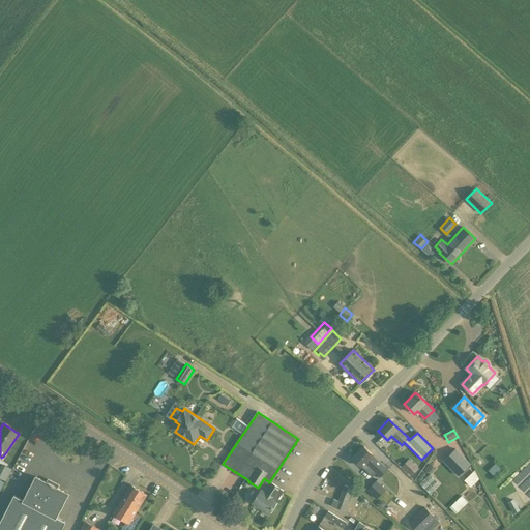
[(361,466),(365,463),(380,477),(387,469),(363,445),(352,457),(361,466)]
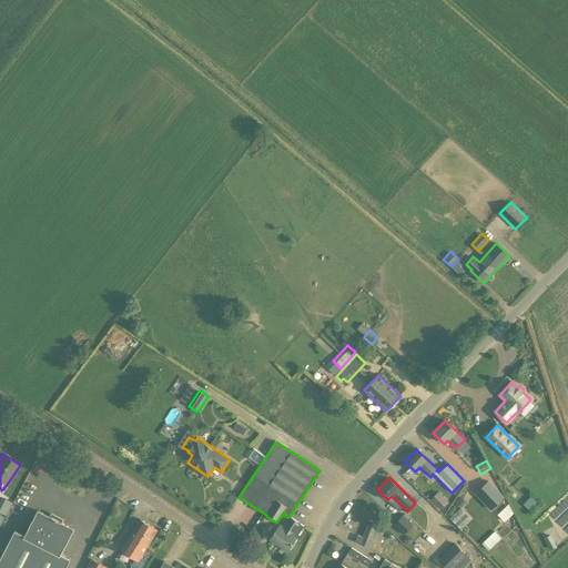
[(474,494),(490,510),(505,496),(488,479),(474,494)]
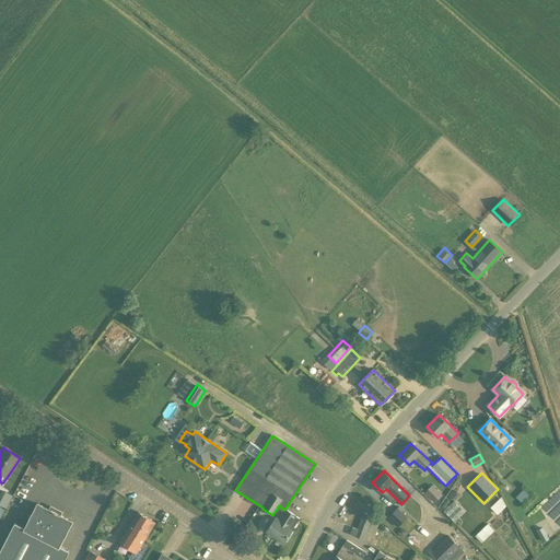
[(424,492),(434,502),(443,493),(432,483),(424,492)]
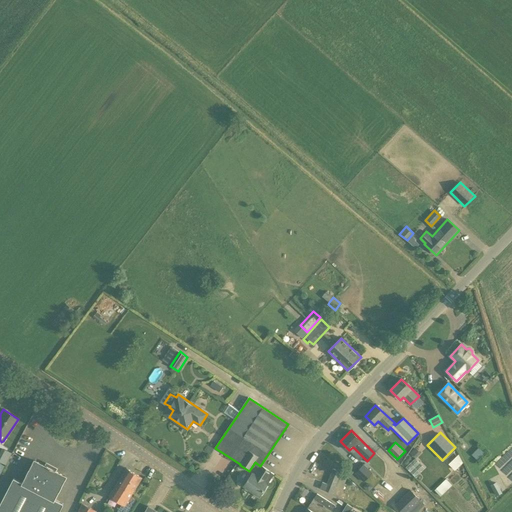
[(421,453),(416,447),(410,453),(415,458),(406,466),(415,477),(425,468),(416,458),(421,453)]
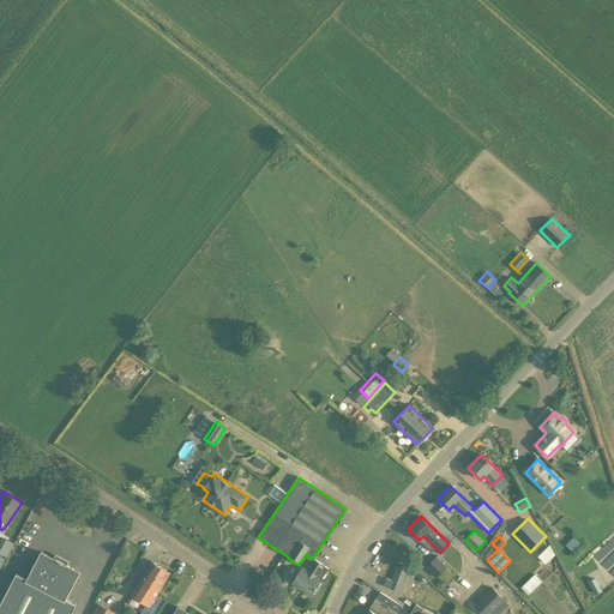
[(549,545),(539,555),(546,563),(557,553),(549,545)]
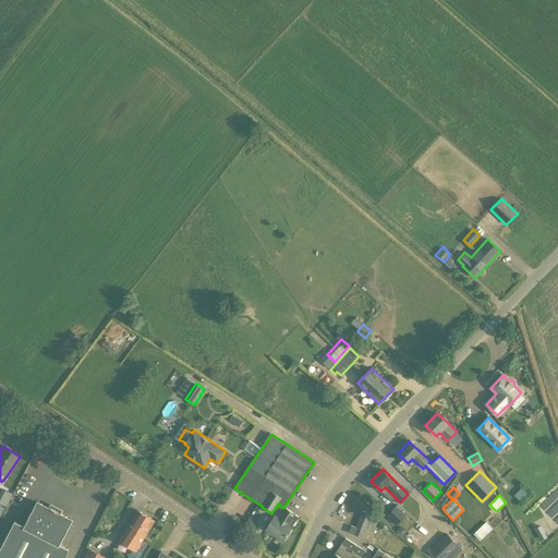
[(14,521),(0,549),(0,557),(64,557),(69,549),(59,544),(71,519),(60,513),(60,512),(50,507),(49,508),(38,502),(25,526),(14,521)]
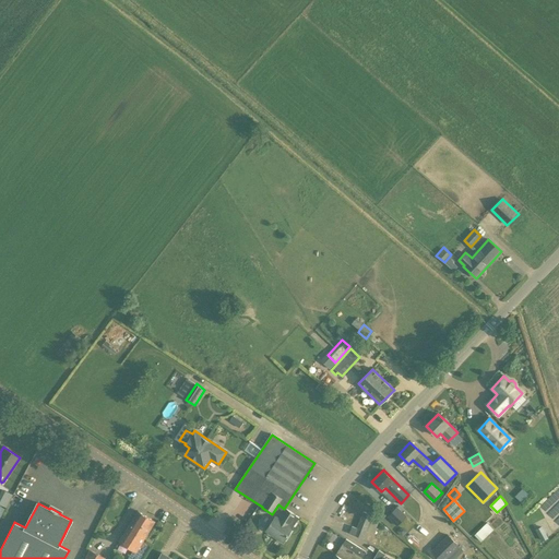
[(396,507),(387,516),(397,526),(406,516),(397,508),(396,507)]
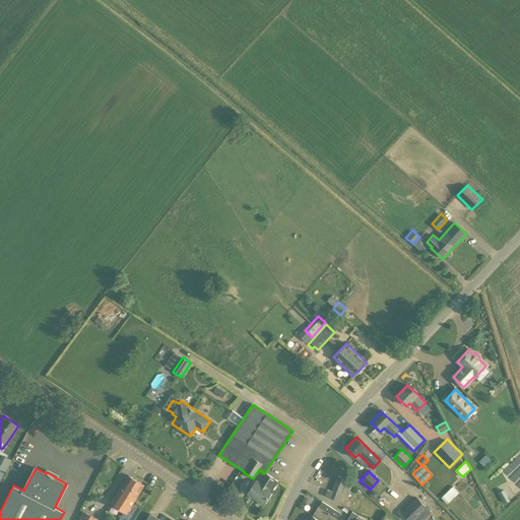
[(248,495),(264,505),(278,482),(265,474),(260,482),(256,481),(248,495)]
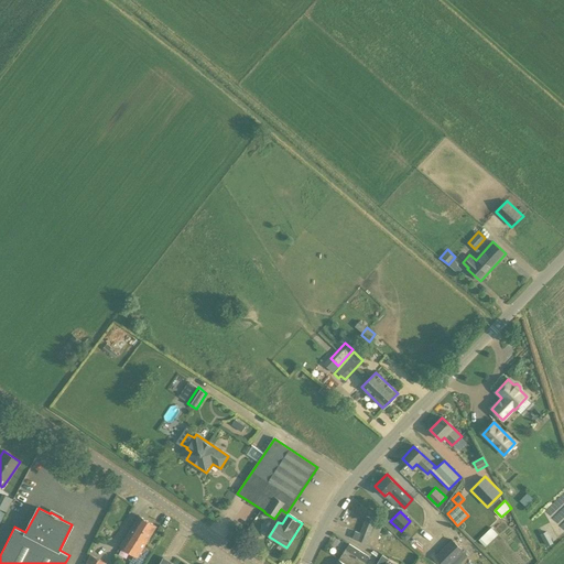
[(367,544),(376,520),(367,516),(360,533),(356,531),(353,539),(367,544)]
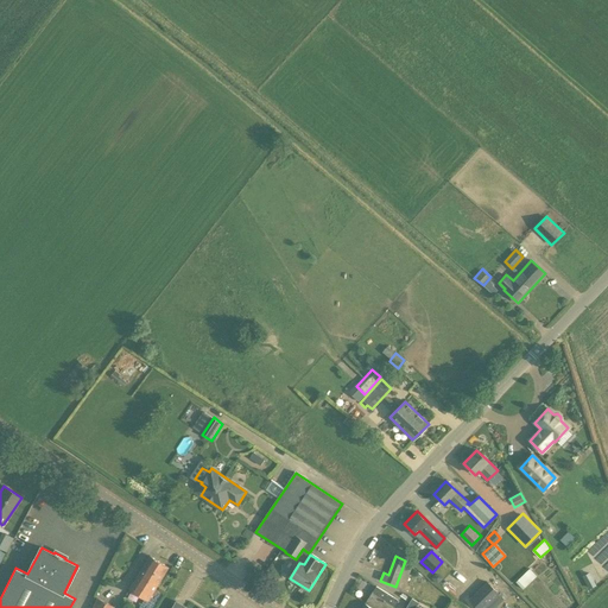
[(131,589),(149,600),(168,568),(150,557),(131,589)]
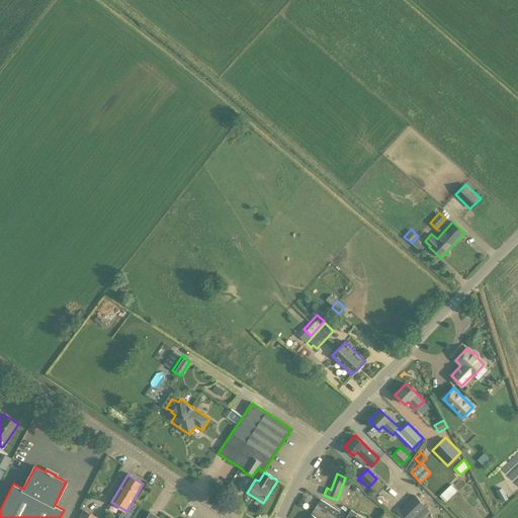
[(451,484),(441,495),(447,501),(457,490),(451,484)]
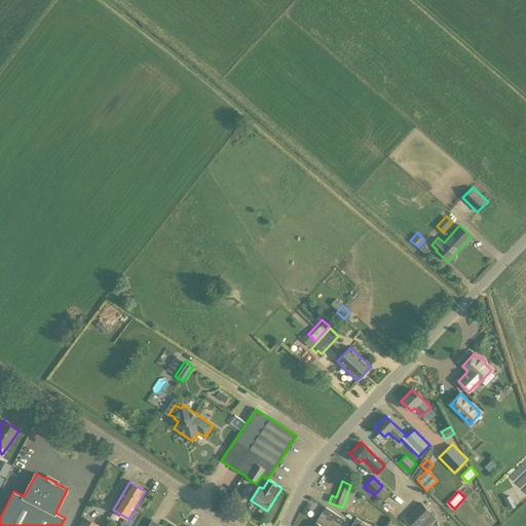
[(512,495),(505,497),(510,508),(516,505),(512,495)]
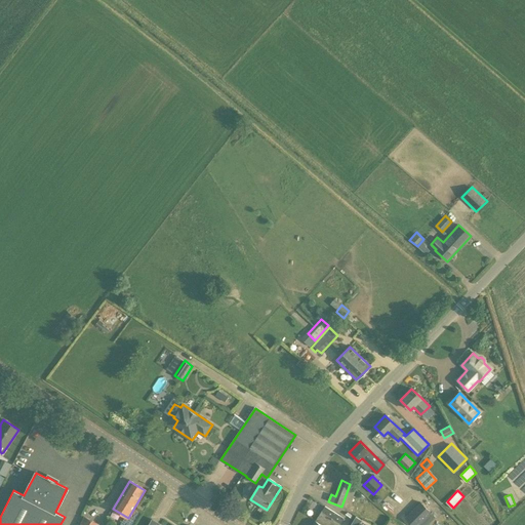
[(421,501),(405,517),(411,524),(427,524),(436,517),(421,501)]
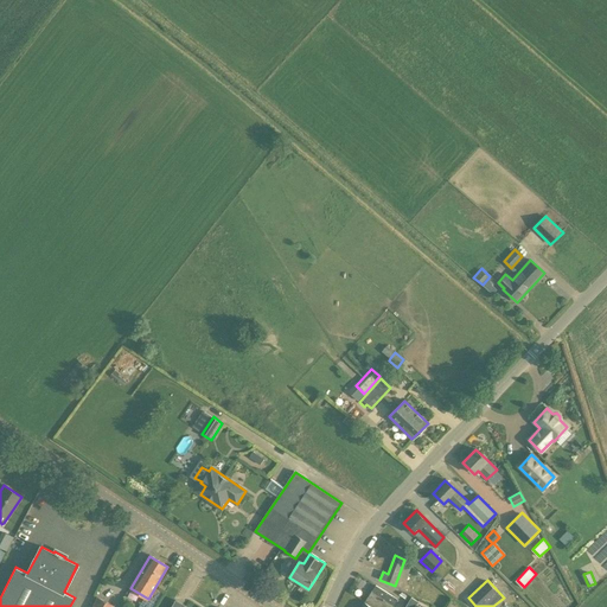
[(391,606),(394,606),(397,600),(376,586),(372,590),(364,602),(360,606),(391,606)]
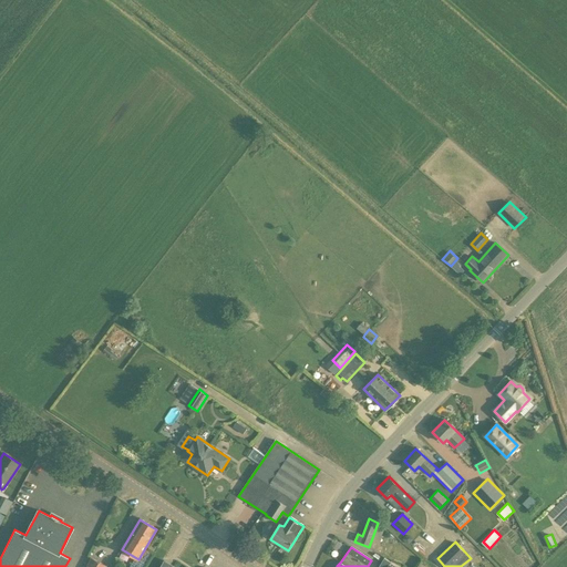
[(105,566),(106,566),(91,557),(85,566),(105,566)]
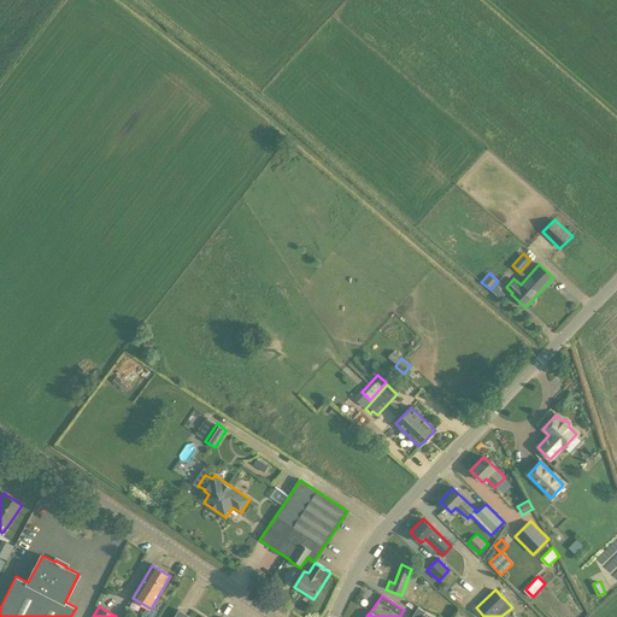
[(429,616),(424,613),(425,611),(418,606),(413,615),(411,616),(429,616)]
